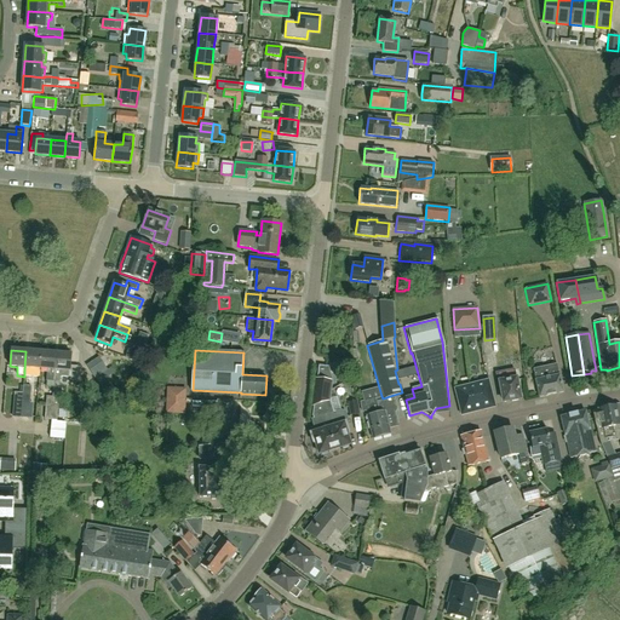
[(24,369),(24,374),(32,375),(33,368),(40,368),(41,351),(26,351),(24,369)]
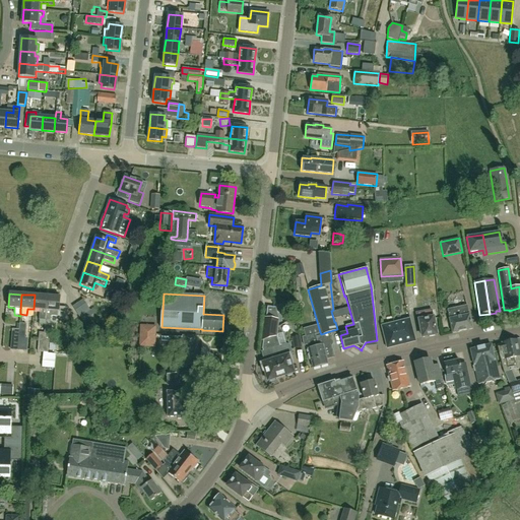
[(34,309),(33,312),(40,312),(39,320),(45,320),(47,296),(35,295),(34,309)]
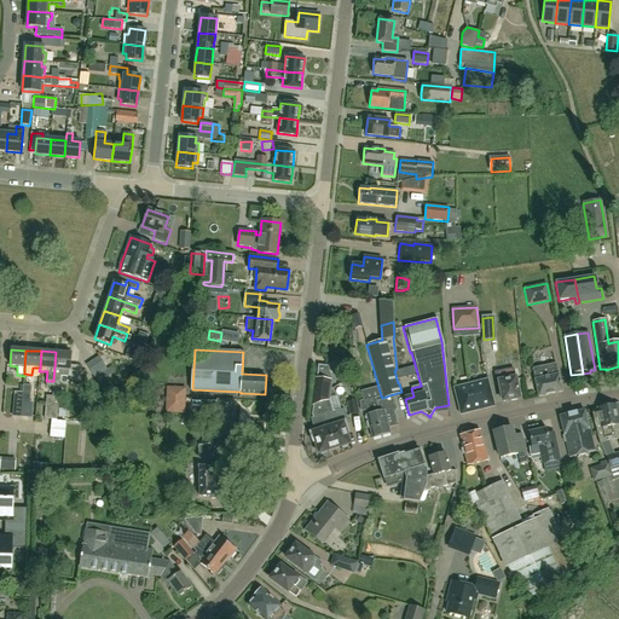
[(52,405),(51,409),(57,409),(59,409),(67,410),(68,410),(69,404),(58,404),(59,376),(77,377),(77,366),(70,365),(70,353),(56,352),(53,381),(52,397),(52,405)]
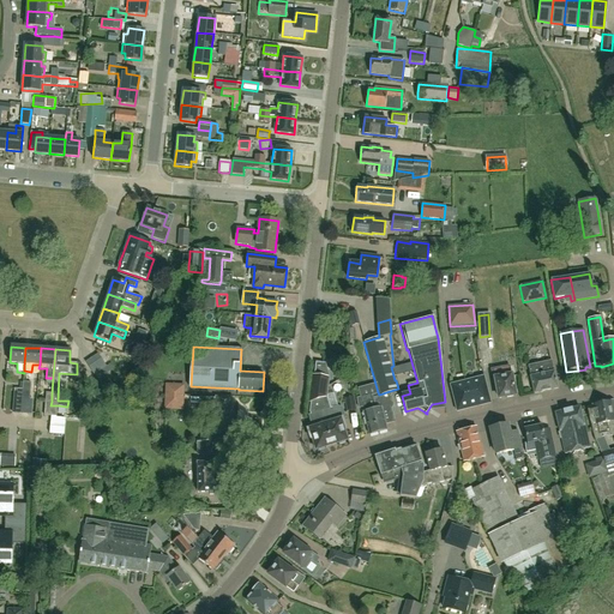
[(94,375),(106,367),(97,354),(85,363),(94,375)]
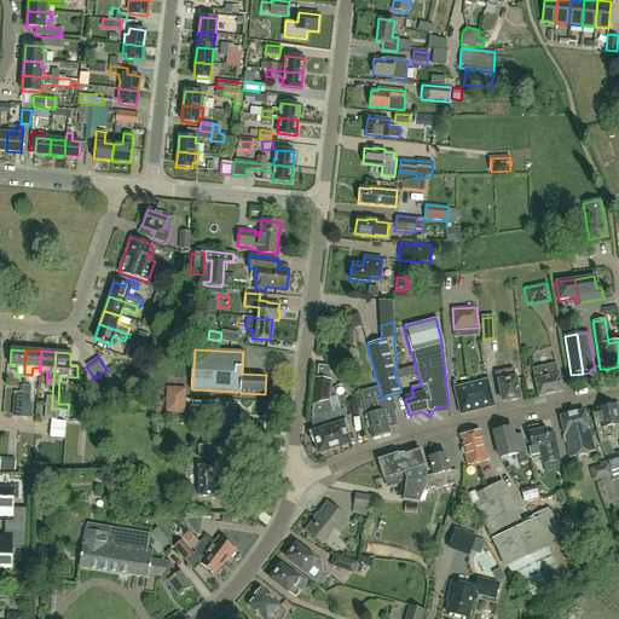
[(538,397),(562,392),(556,364),(532,369),(538,397)]
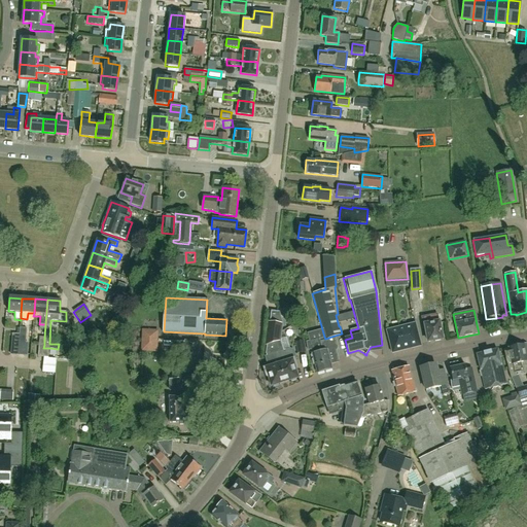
[(278,383),(284,381),(276,354),(274,351),(281,349),(279,341),(281,324),(278,312),(271,311),(270,322),(268,322),(265,345),(266,345),(265,353),(266,356),(265,356),(267,363),(264,364),(265,369),(264,369),(266,376),(268,377),(271,386),(273,385),(274,387),(279,386),(278,383)]
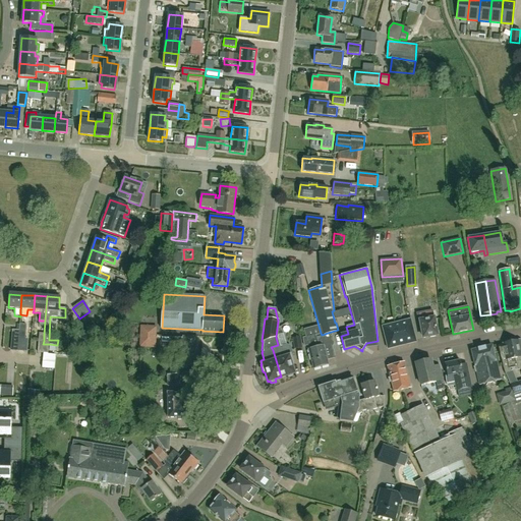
[(436,337),(435,335),(437,335),(436,327),(437,327),(436,319),(433,320),(431,310),(418,312),(416,313),(419,328),(421,327),(423,338),(429,336),(430,338),(436,337)]
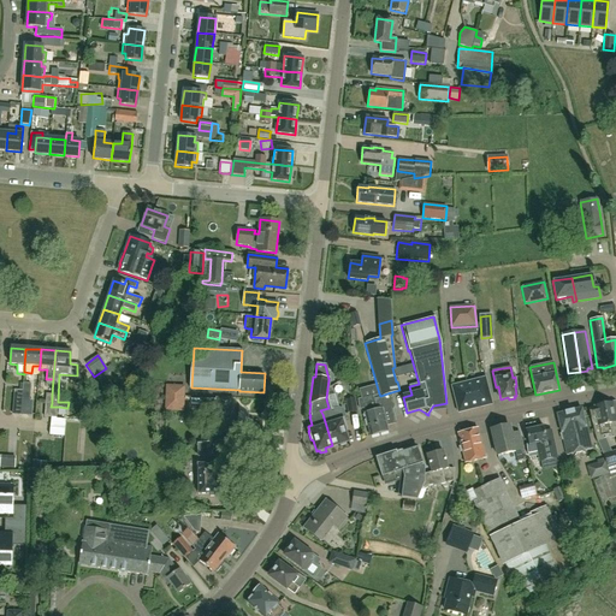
[(492,404),(487,384),(485,378),(467,383),(468,389),(467,389),(469,400),(467,400),(469,409),(492,404)]
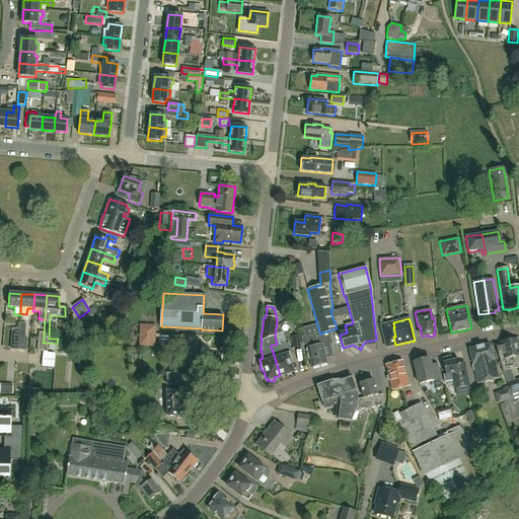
[(394,327),(393,322),(380,325),(386,348),(395,345),(393,337),(395,337),(393,327),(394,327)]
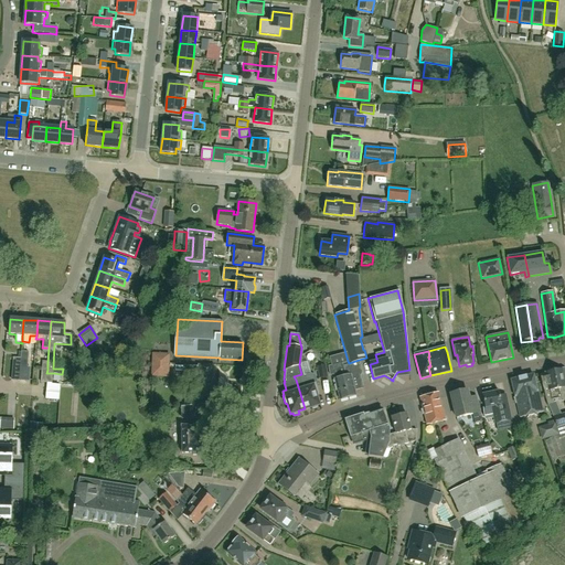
[(13,358),(11,380),(19,381),(20,371),(20,366),(21,359),(13,358)]
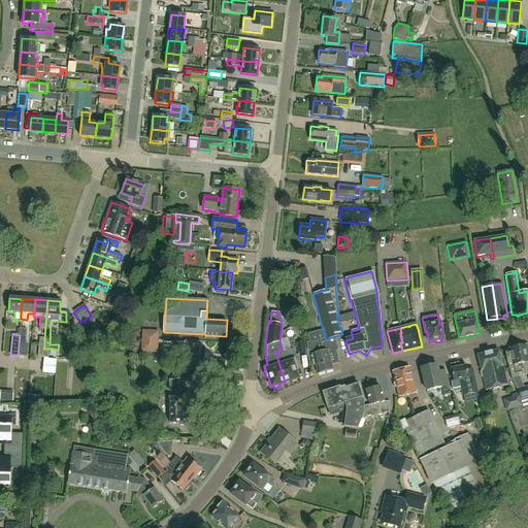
[(157,348),(157,335),(143,335),(142,347),(157,348)]
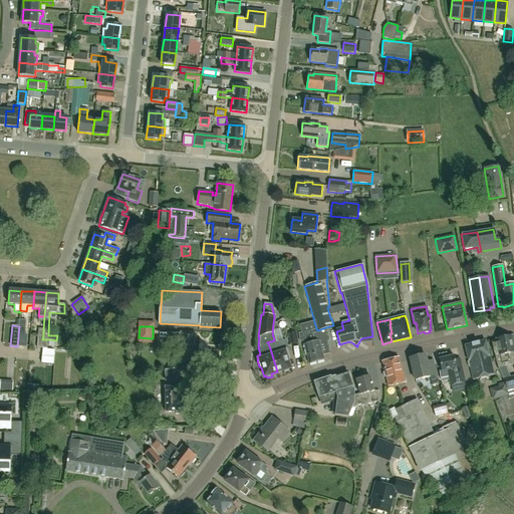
[(317,330),(316,328),(298,333),(300,341),(303,340),(304,344),(303,344),(309,363),(323,359),(322,354),(327,353),(323,340),(329,339),(326,327),(317,330)]
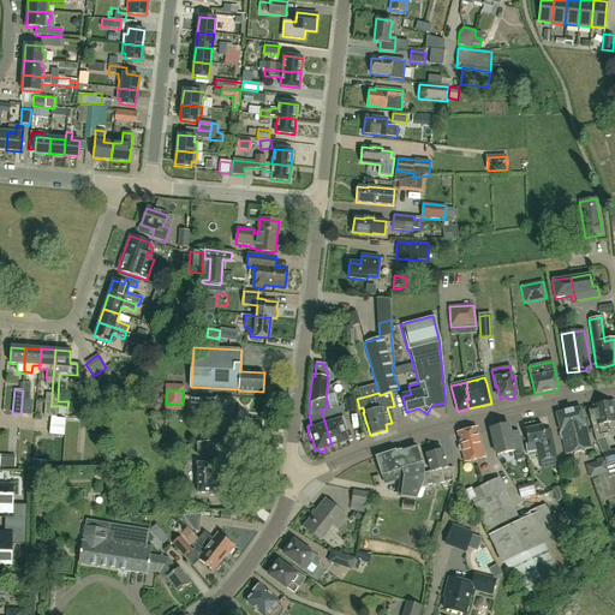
[(336,393),(328,395),(332,407),(340,405),(336,393)]
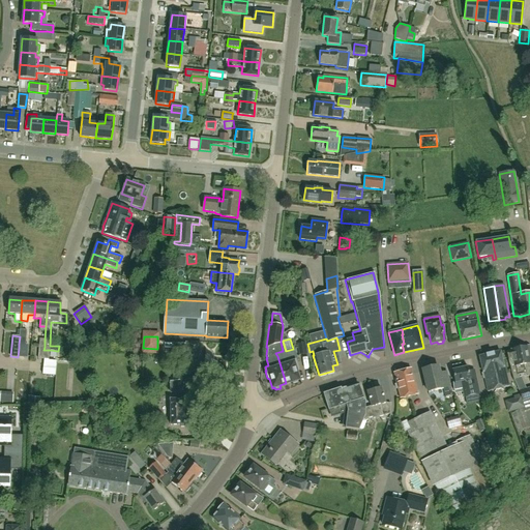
[(186,344),(173,343),(172,356),(185,357),(185,371),(200,372),(202,344),(186,343),(186,344)]
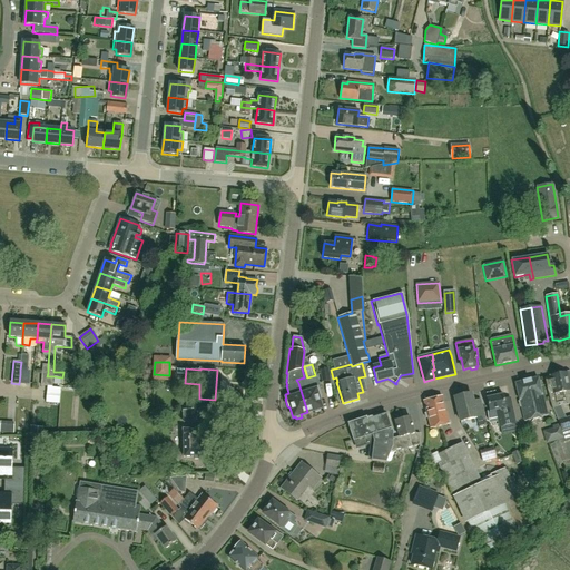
[(323,382),(331,381),(328,369),(320,370),(322,382),(323,382)]
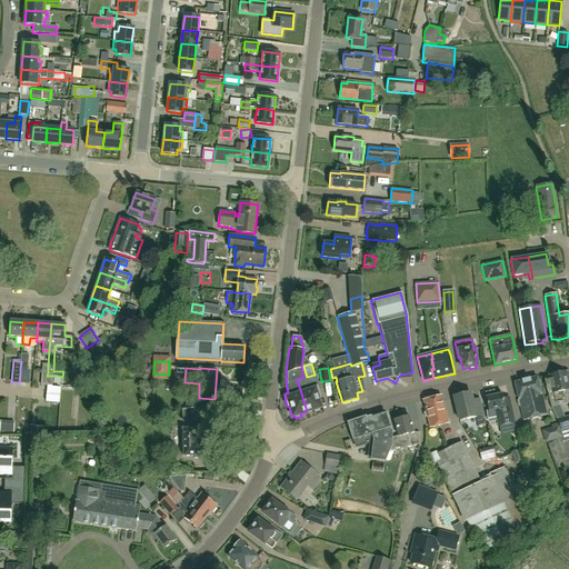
[(552,408),(558,420),(560,431),(563,438),(549,443),(558,463),(568,458),(568,453),(565,442),(568,439),(568,416),(565,417),(559,405),(558,406),(556,402),(563,400),(565,403),(568,402),(568,373),(567,372),(566,372),(550,376),(550,377),(543,378),(545,381),(551,408),(552,408)]
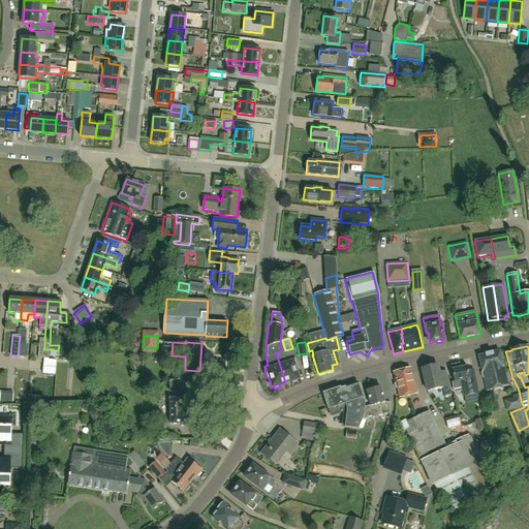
[(38,358),(38,359),(43,359),(44,359),(48,360),(49,360),(49,349),(43,349),(39,348),(38,358)]
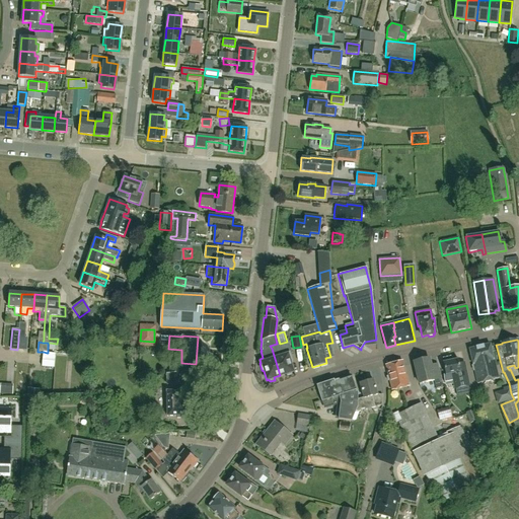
[(291,372),(293,371),(290,363),(291,362),(289,355),(290,353),(291,353),(290,349),(288,345),(285,344),(275,347),(275,348),(272,349),(280,375),(286,373),(287,376),(292,374),(291,372)]
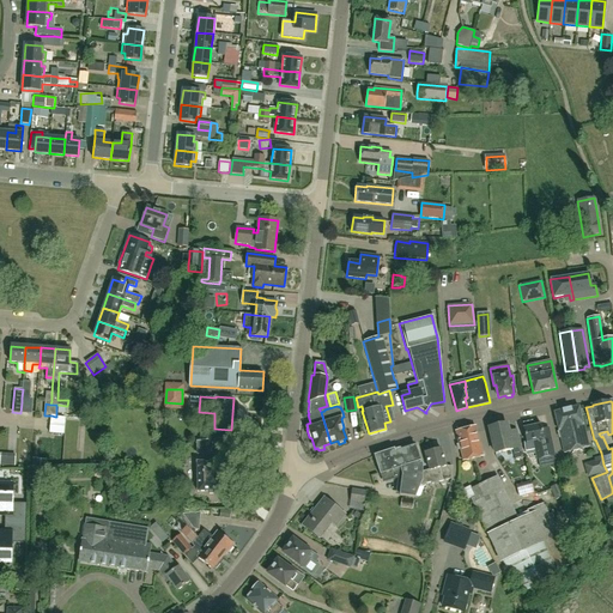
[(580,450),(588,448),(580,413),(578,407),(554,413),(564,454),(580,450)]
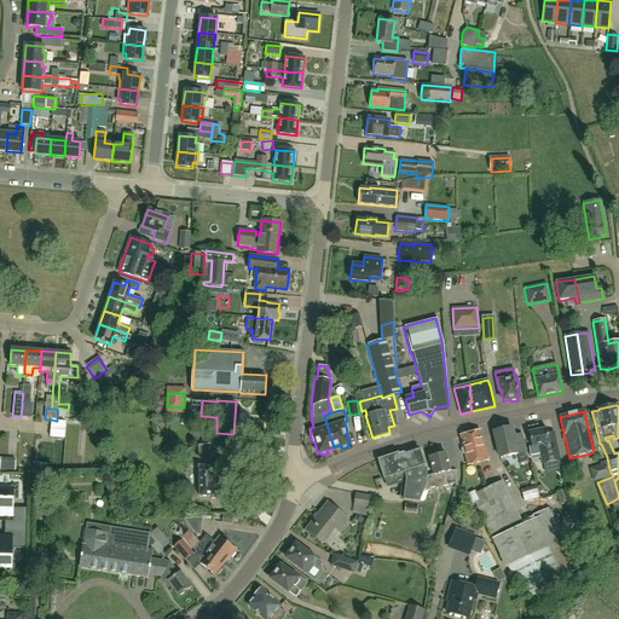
[(52,421),(51,438),(65,439),(67,422),(56,421),(52,421)]
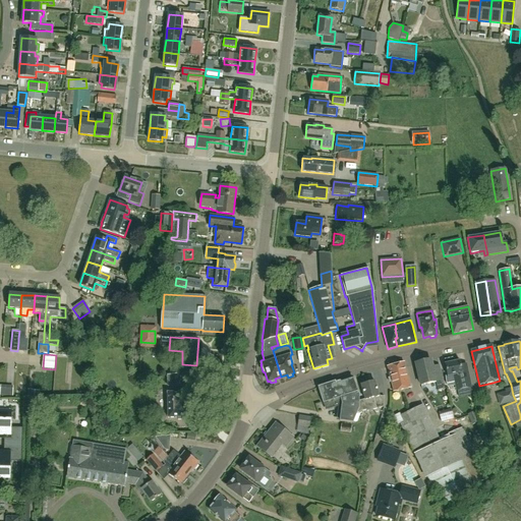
[(440,365),(431,367),(430,360),(415,364),(421,386),(436,382),(438,391),(445,390),(440,365)]
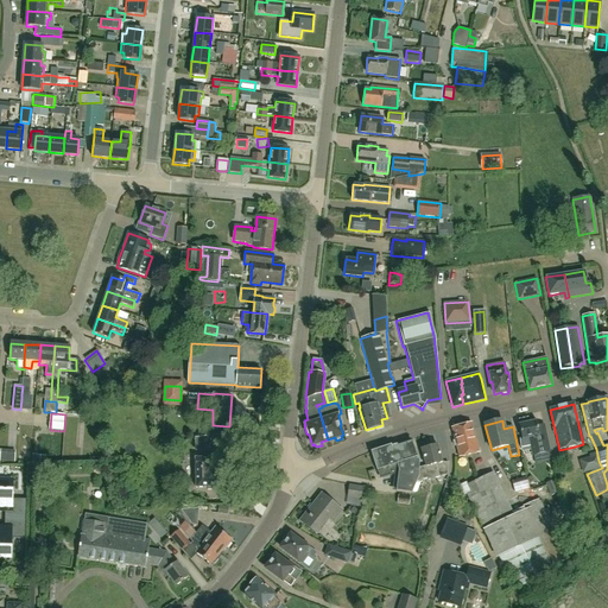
[(532,456),(550,451),(544,425),(538,428),(537,422),(519,425),(521,438),(519,439),(520,449),(531,447),(532,456)]
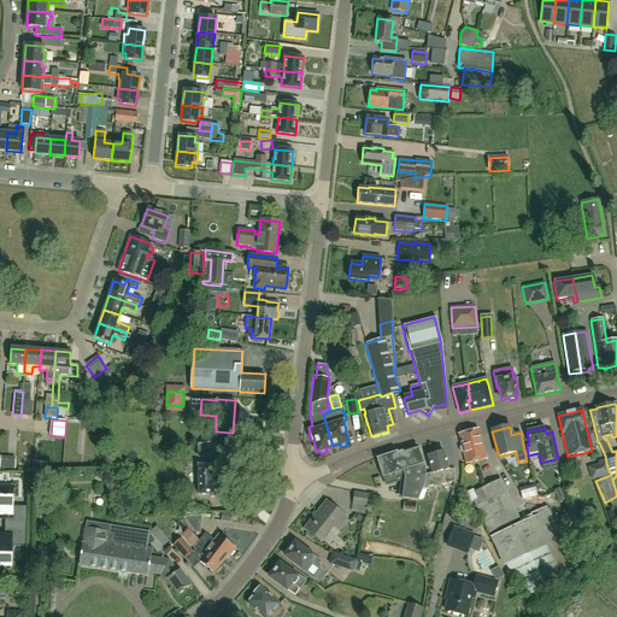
[(476,462),(486,459),(479,429),(459,434),(462,447),(459,447),(460,452),(463,452),(466,464),(476,462)]
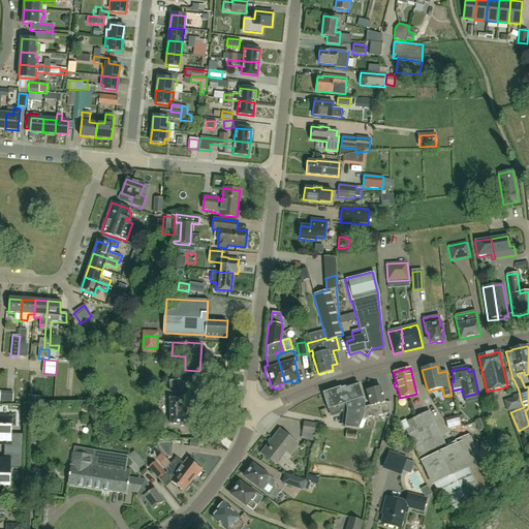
[(169,393),(192,392),(204,390),(213,389),(211,377),(210,374),(168,380),(169,393)]
